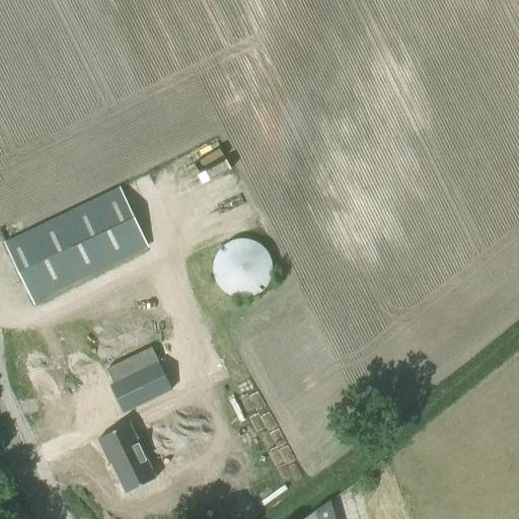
[(148,246),(121,189),(4,244),(32,301),(148,246)]
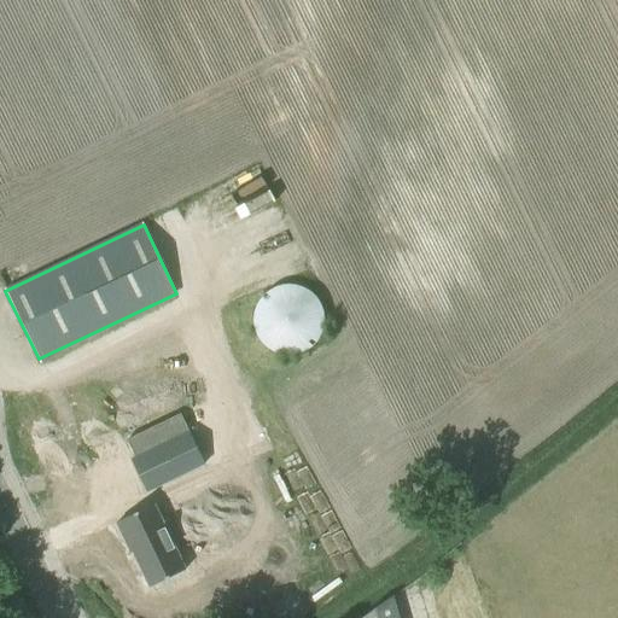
[(324,313),(321,307),(320,303),(315,297),(309,292),(301,287),(292,285),(283,286),(275,289),(267,292),(261,298),(256,305),(254,315),(254,325),(255,331),(258,340),(266,347),(273,353),(280,355),(290,356),(297,355),(303,353),(310,349),(316,343),(320,336),(322,328),(324,320),(324,313)]
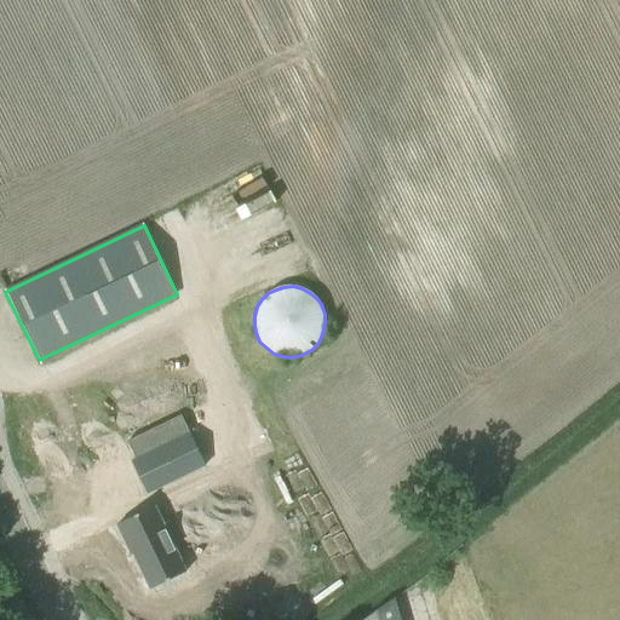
[(179,417),(127,442),(136,459),(131,461),(145,492),(202,464),(179,417)]
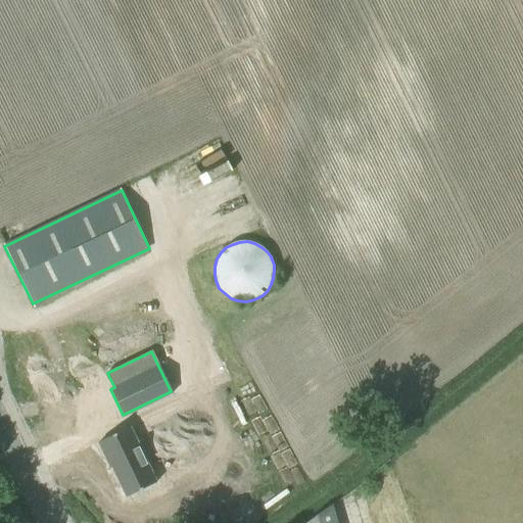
[(129,426),(99,440),(126,495),(155,481),(129,426)]
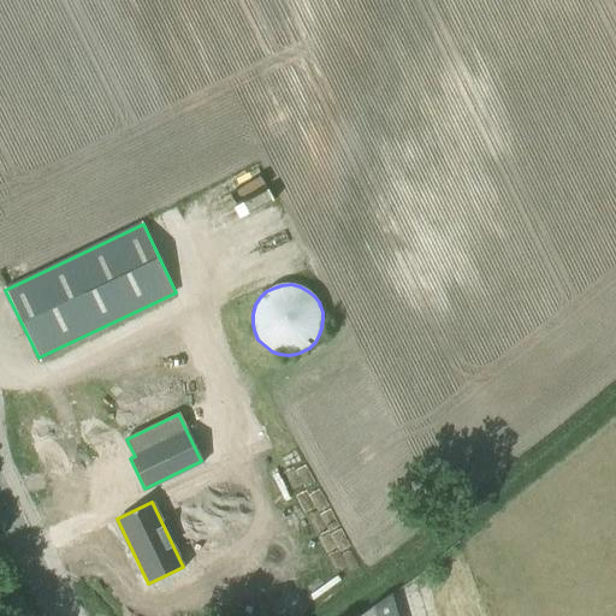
[(360,615),(397,615),(392,594),(360,615)]
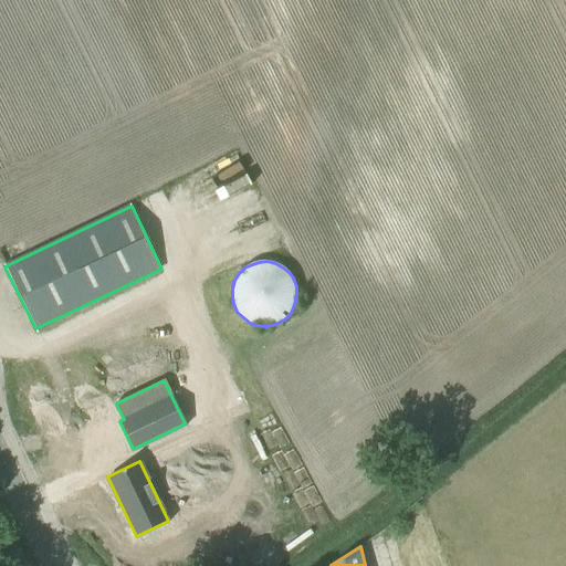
All buildings are outlined.
